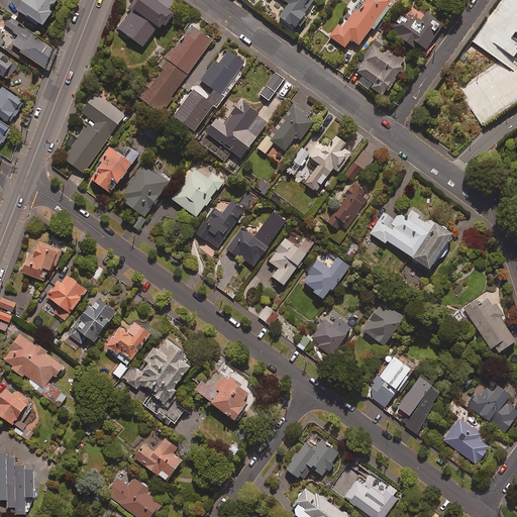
[(25,0),(19,10),(26,14),(25,16),(39,25),(41,23),(45,25),(55,11),(52,10),(58,0),(25,0)]
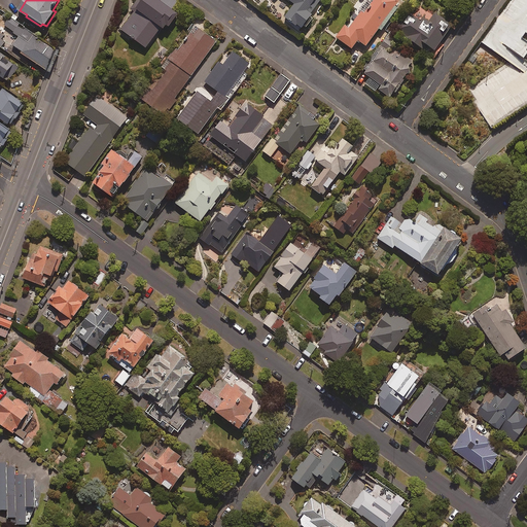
[(124,30),(147,47),(161,30),(164,32),(168,27),(172,29),(182,15),(160,0),(136,0),(131,8),(136,12),(124,30)]
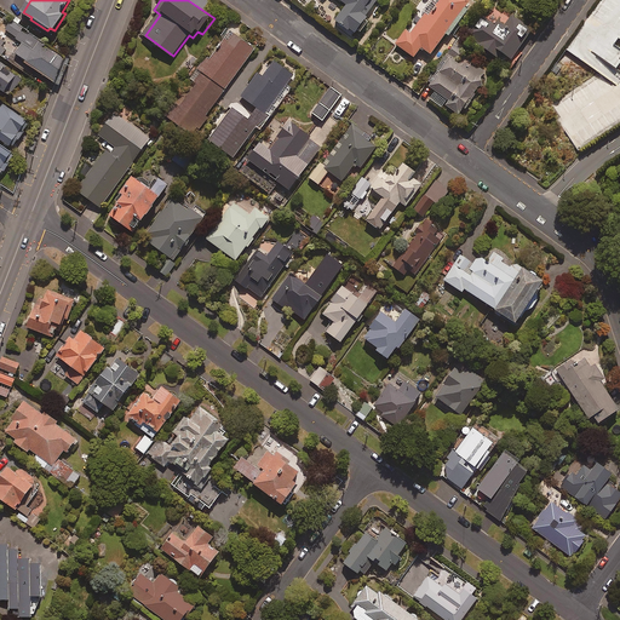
[(377,0),(338,0),(345,5),(333,21),(351,34),(377,0)]
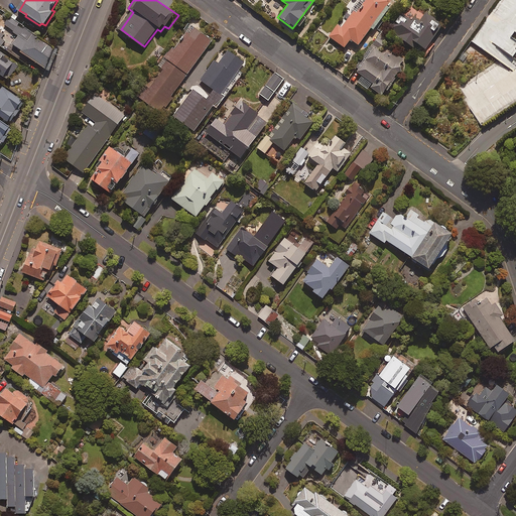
[(350,40),(357,46),(390,1),(387,0),(365,0),(356,12),(353,10),(341,27),(338,24),(329,37),(344,48),(350,40)]
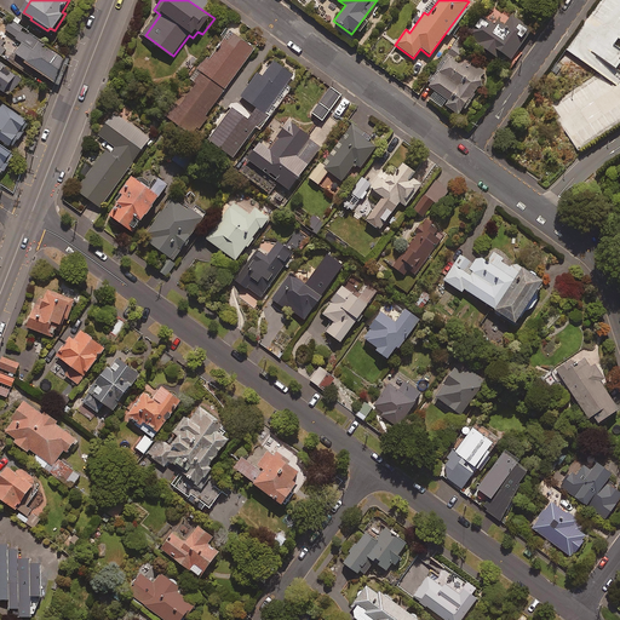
[(619,0),(601,0),(567,49),(597,70),(546,105),(578,150),(619,121),(619,0)]
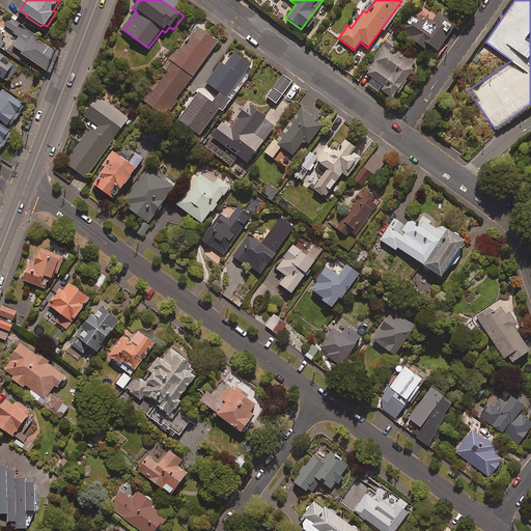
[(452,24),(438,14),(428,28),(411,17),(400,32),(427,50),(429,47),(437,52),(447,36),(445,35),(452,24)]
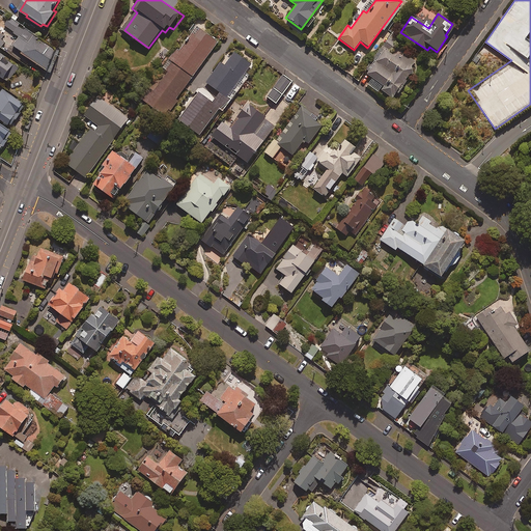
[(53,71),(60,51),(11,19),(5,27),(20,36),(12,47),(22,53),(22,54),(52,74),(53,71)]
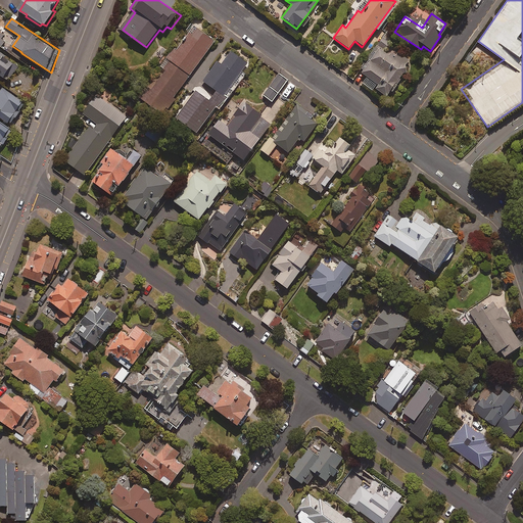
[(168,59),(190,76),(216,41),(192,24),(187,31),(190,33),(177,51),(175,49),(168,59)]
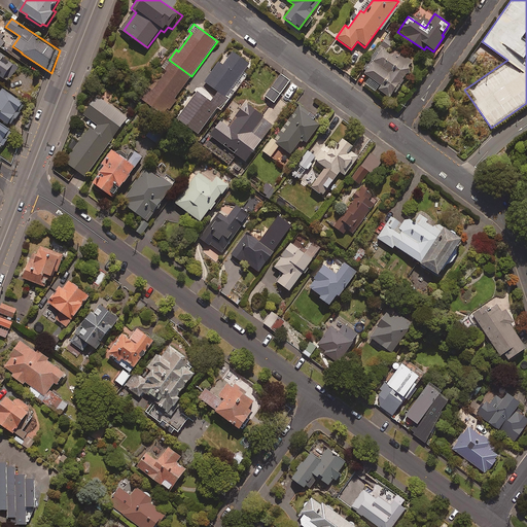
[(0,46),(4,50),(9,44),(2,39),(8,31),(0,26),(0,46)]
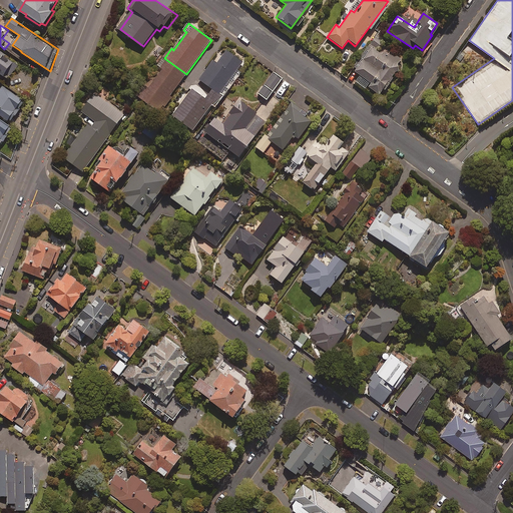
[(386,58),(371,47),(353,71),(370,83),(367,87),(379,96),(398,69),(395,67),(400,60),(390,52),(386,58)]
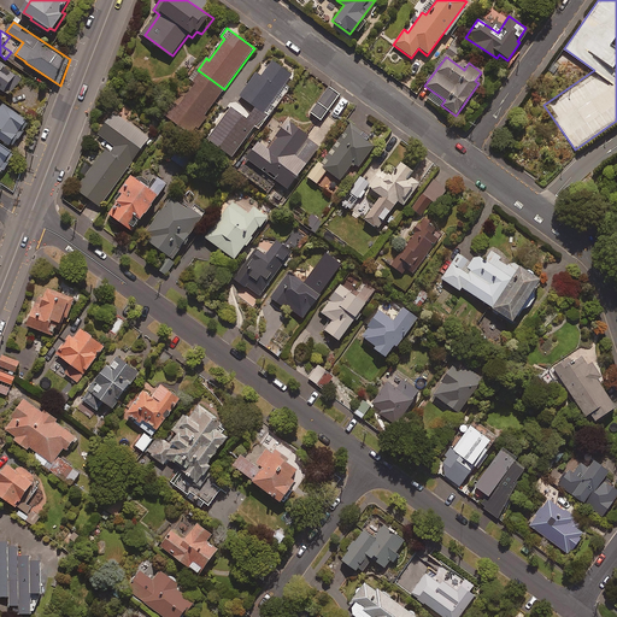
[(293,75),(274,60),(262,76),(258,72),(241,95),(257,107),(248,119),(231,107),(209,139),(234,157),(256,127),(259,129),(289,88),(285,86),(293,75)]
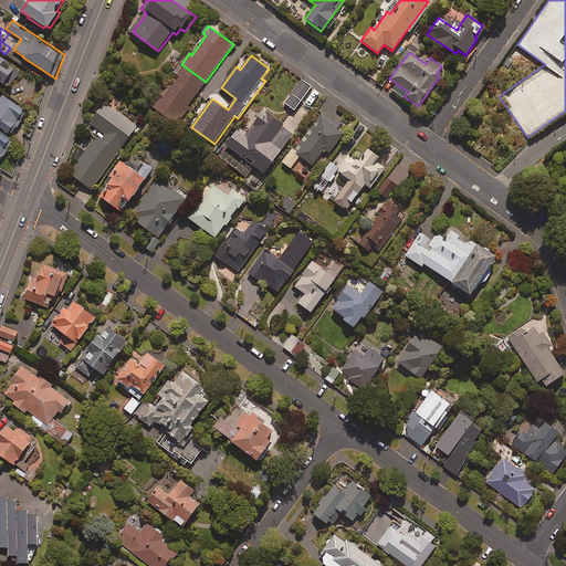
[(17,66),(0,56),(0,80),(6,84),(17,66)]
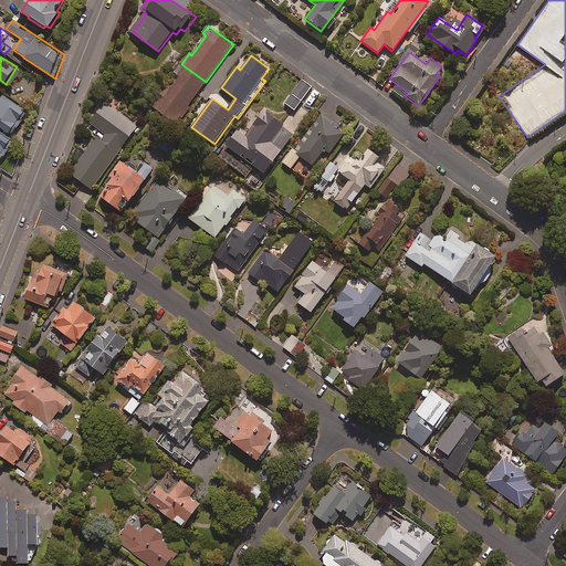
[(181,64),(180,63),(174,72),(180,75),(165,95),(160,92),(150,104),(178,124),(190,107),(188,106),(206,82),(181,64)]
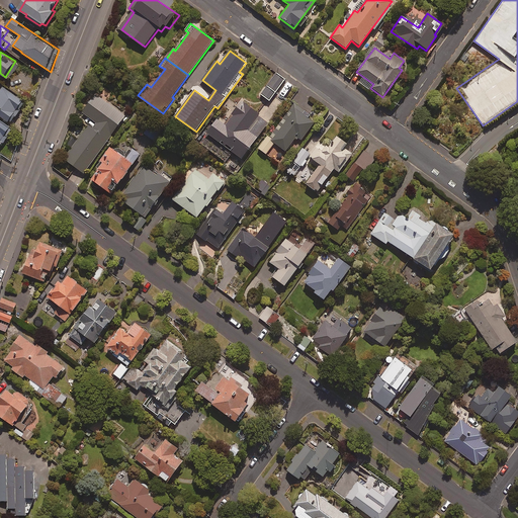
[(286,81),(275,73),(260,94),(270,102),(286,81)]
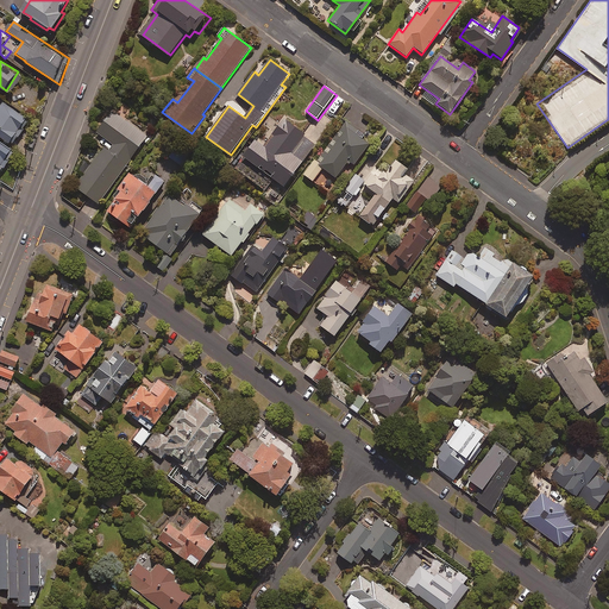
[(25,129),(31,120),(6,102),(0,111),(0,137),(13,148),(26,130),(25,129)]
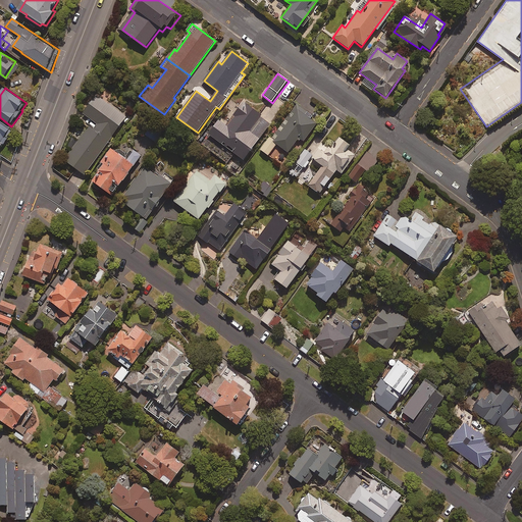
[(126,117),(96,96),(83,113),(98,123),(93,129),(89,126),(65,160),(86,174),(126,117)]
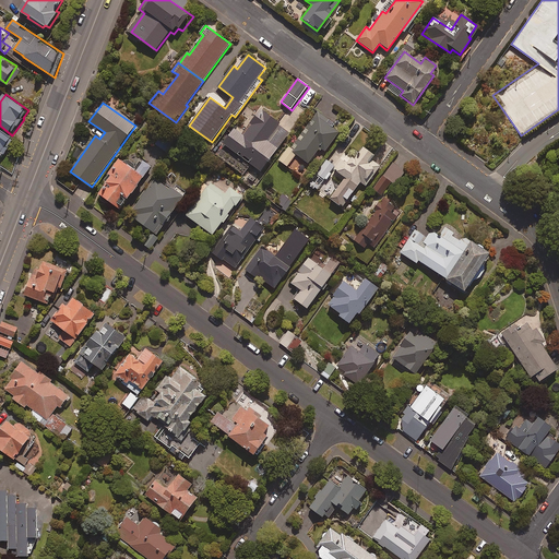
[(281,122),(261,108),(242,134),(236,129),(225,144),(262,171),(290,132),(278,123),(281,122)]
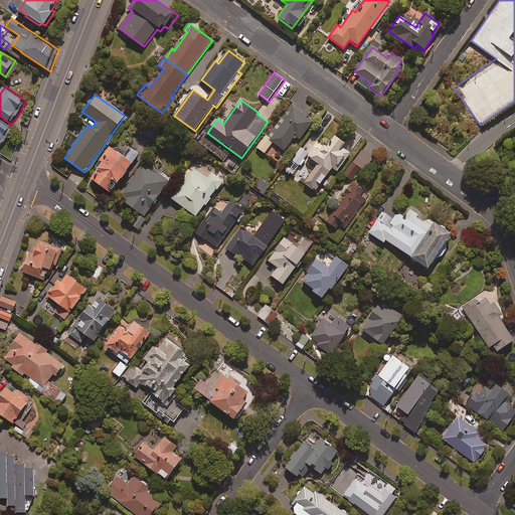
[(307,118),(308,116),(293,103),(255,147),(266,154),(274,144),(284,152),(297,137),(301,141),(315,124),(307,118)]
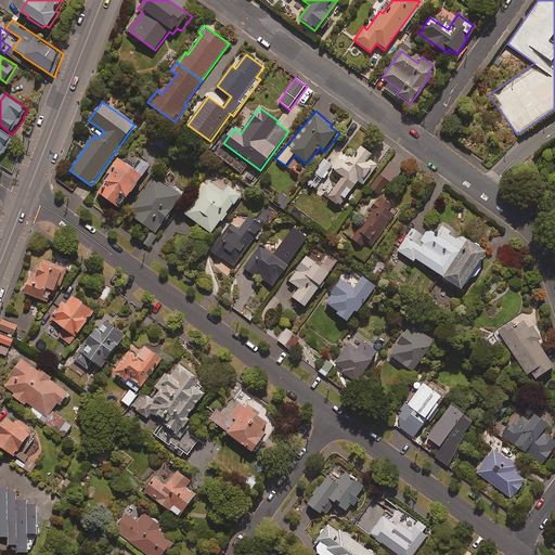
[(9,145),(14,138),(0,127),(0,156),(1,156),(3,157),(11,146),(9,145)]
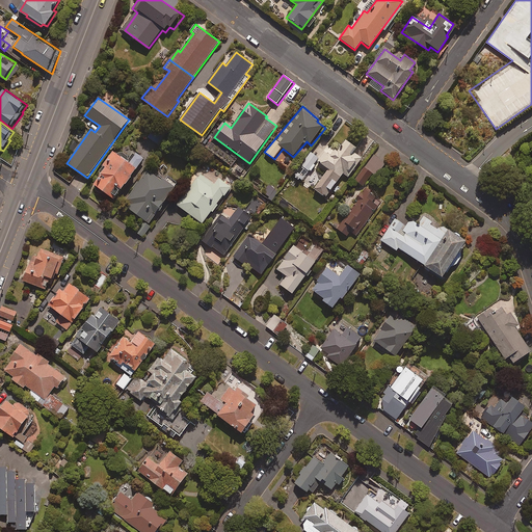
[(152,131),(148,136),(160,147),(165,140),(152,131)]
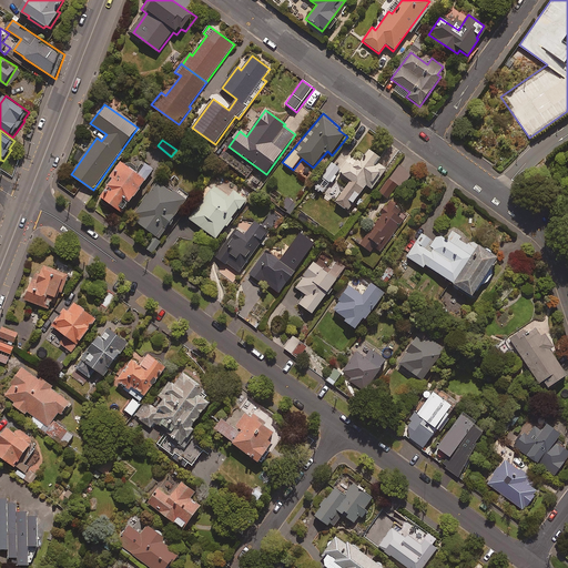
[(383,156),(371,149),(361,163),(346,152),(336,165),(333,162),(315,186),(325,194),(338,178),(348,185),(337,202),(350,211),(368,185),(373,189),(386,170),(378,163),(383,156)]
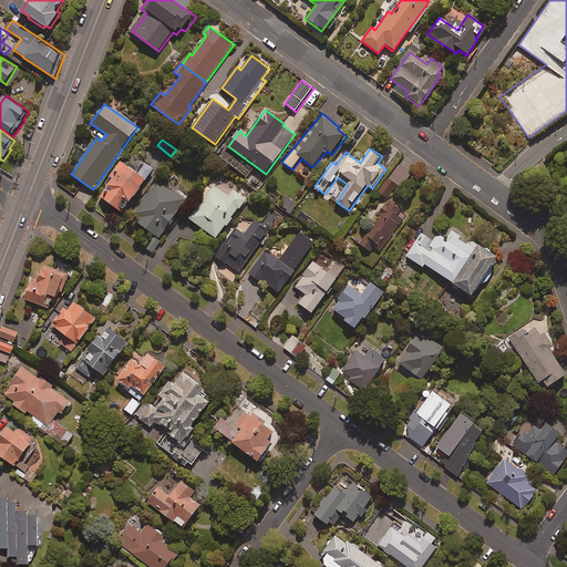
[(140,173),(123,161),(107,183),(110,184),(101,196),(125,214),(156,172),(145,164),(140,173)]
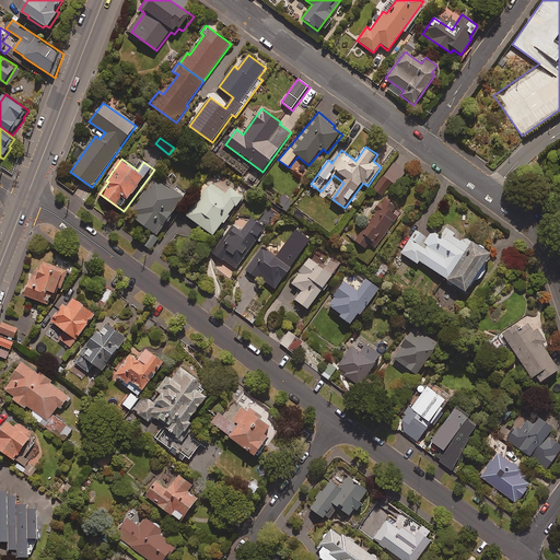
[(391,183),(396,187),(407,172),(394,162),(374,190),(382,196),(391,183)]
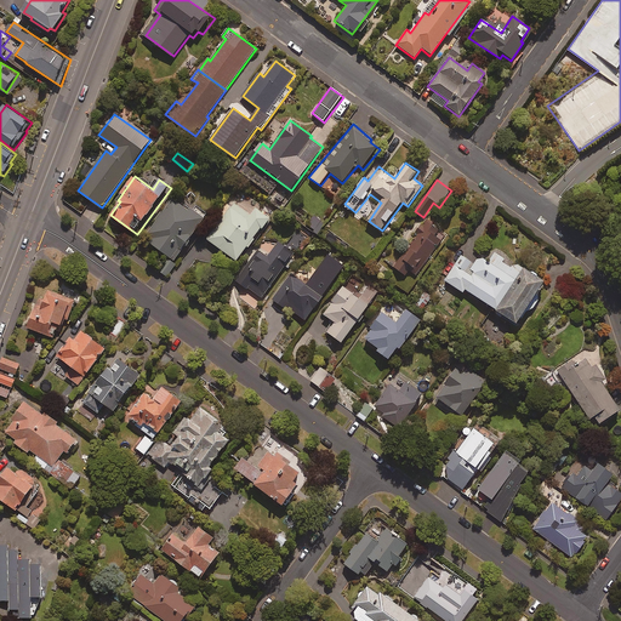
[(191,211),(174,198),(144,239),(176,261),(205,218),(192,209),(191,211)]
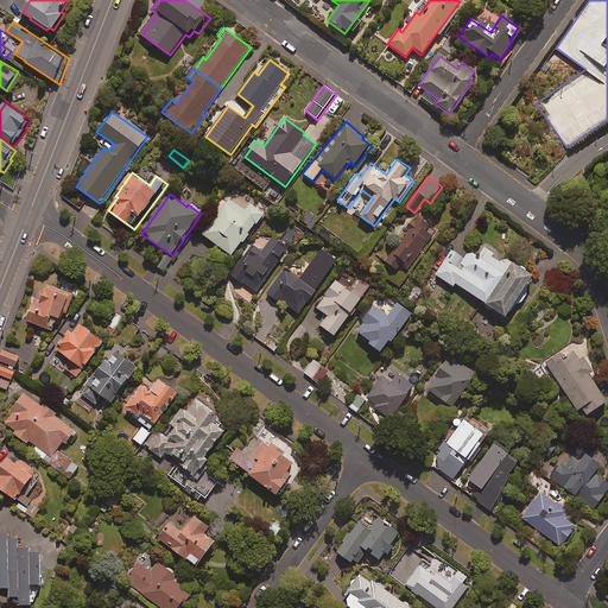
[(249,233),(257,223),(259,226),(267,213),(252,203),(247,211),(229,200),(227,203),(222,200),(215,209),(219,211),(203,234),(234,255),(244,242),(246,244),(252,234),(249,233)]
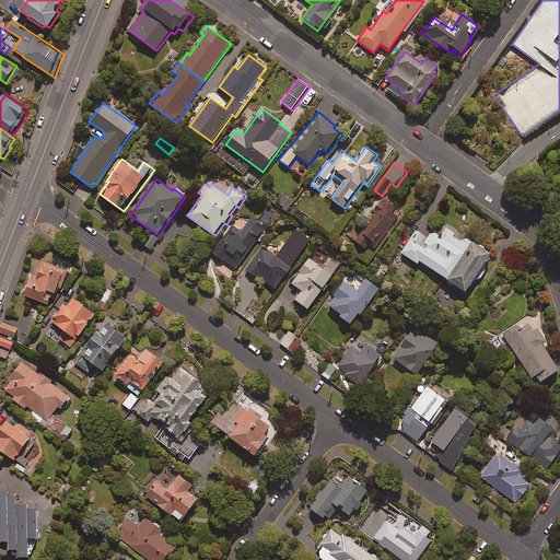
[(293,201),(283,195),(277,203),(287,210),(293,201)]
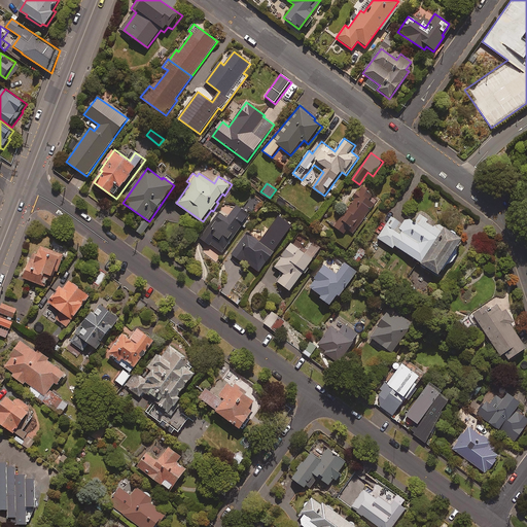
[(361,185),(353,197),(355,199),(348,210),(346,208),(334,226),(346,234),(351,226),(353,229),(355,224),(359,227),(378,201),(372,196),(374,194),(361,185)]
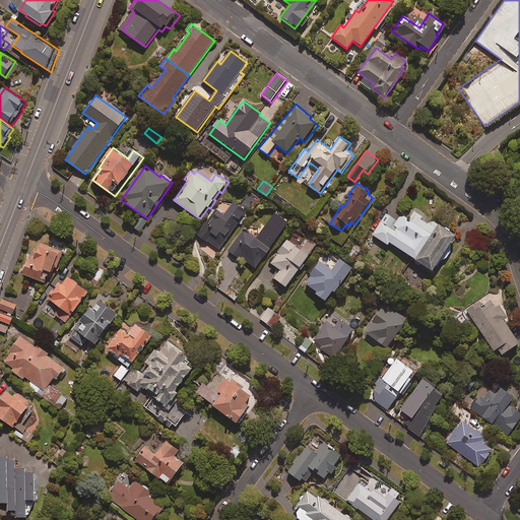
[(207,243),(208,242),(219,250),(247,211),(234,202),(224,215),(216,209),(197,236),(207,243)]
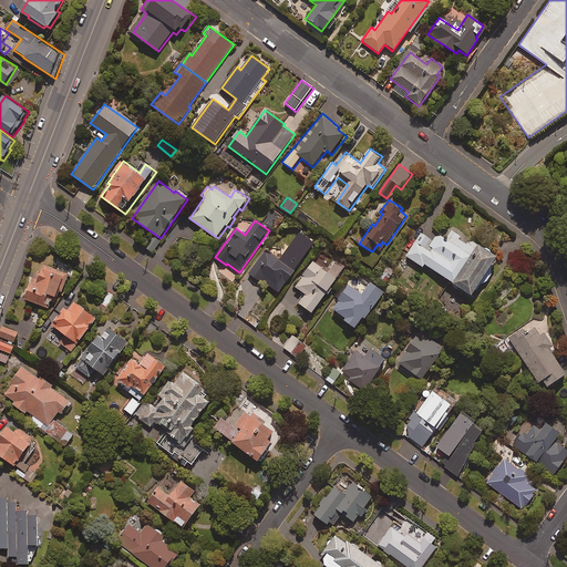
[(460,238),(451,232),(444,240),(436,235),(432,241),(421,234),(405,257),(421,268),(423,265),(470,297),(496,258),(471,240),(466,246),(459,240),(460,238)]
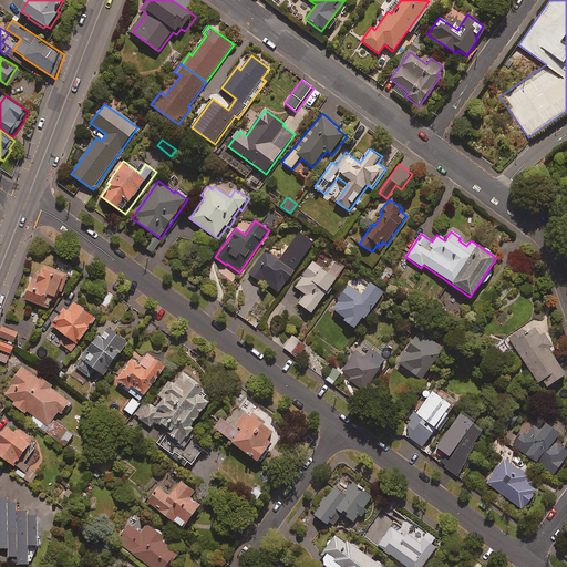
[(295,269),(298,264),(287,255),(282,261),(267,250),(249,274),(261,281),(264,279),(280,291),(296,270),(295,269)]
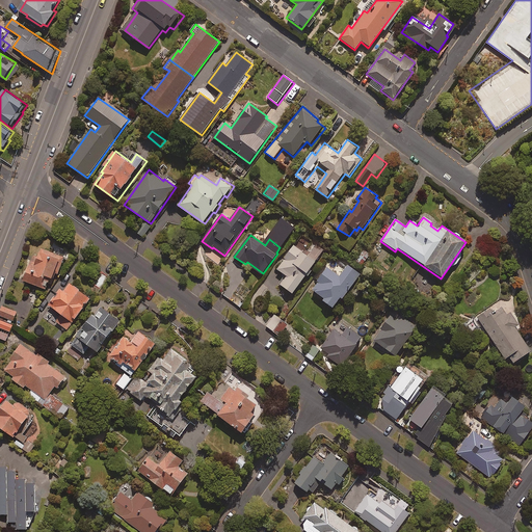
[(325,250),(314,242),(306,254),(294,245),(277,269),(286,275),(280,284),(294,294),(325,250)]
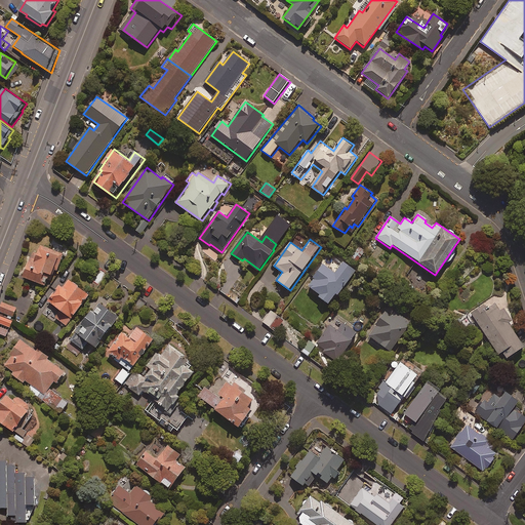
[(62,253),(42,245),(38,254),(34,252),(24,277),(46,285),(51,273),(53,274),(62,253)]
